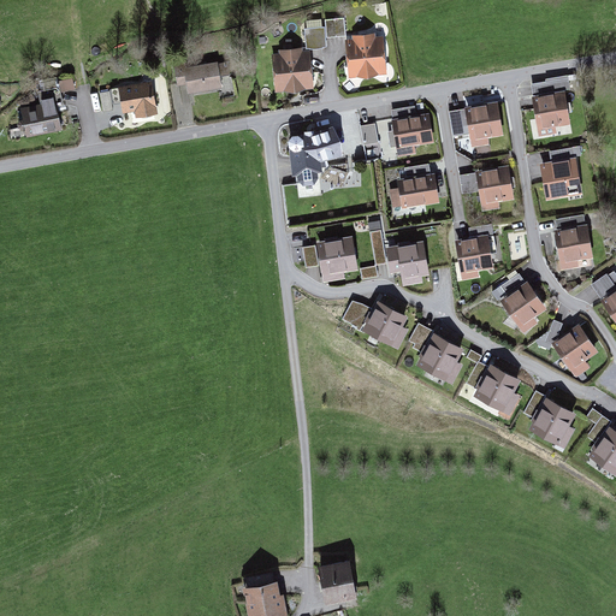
[(326,16),(326,34),(347,33),(345,15),(326,16)]
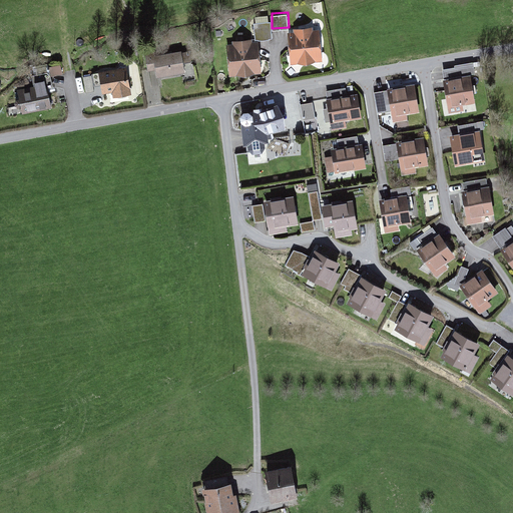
[(257,37),(272,35),(270,22),(255,24),(257,37)]
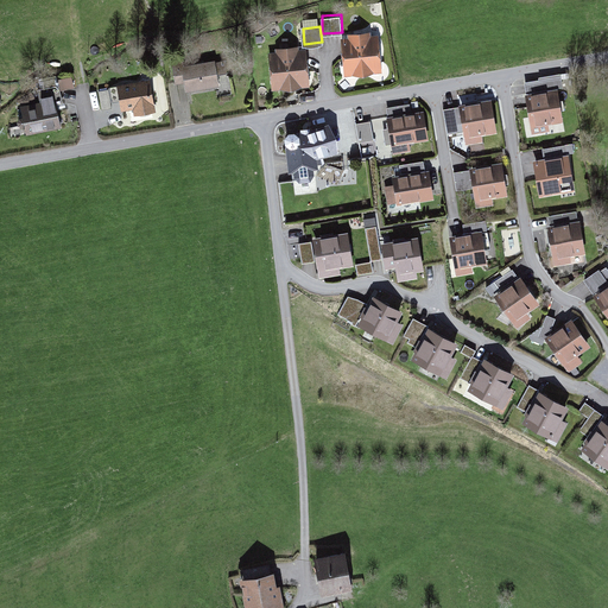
[(344,38),(346,69),(384,68),(382,37),(344,38)]
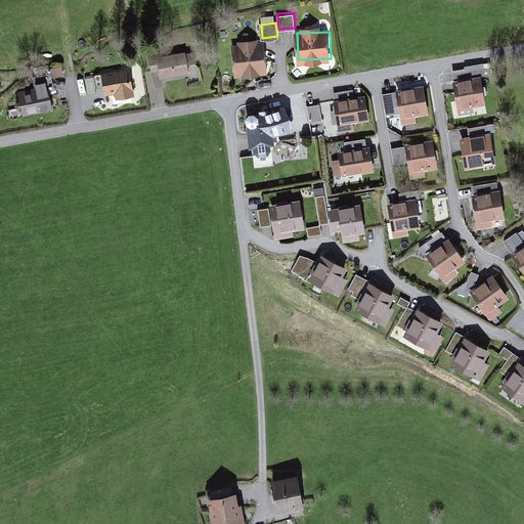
[(233,45),(234,72),(267,71),(266,44),(233,45)]
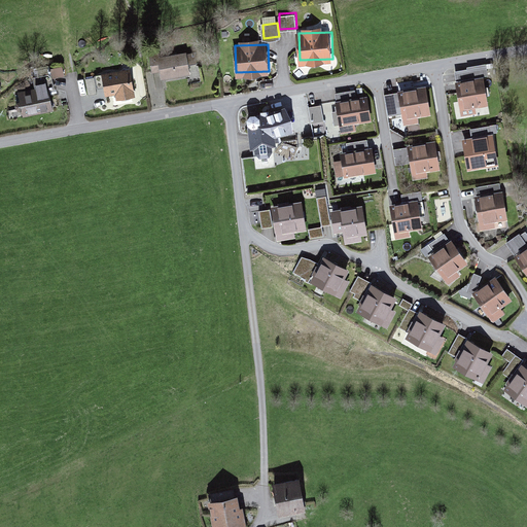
[(159,53),(160,79),(192,78),(191,51),(159,53)]
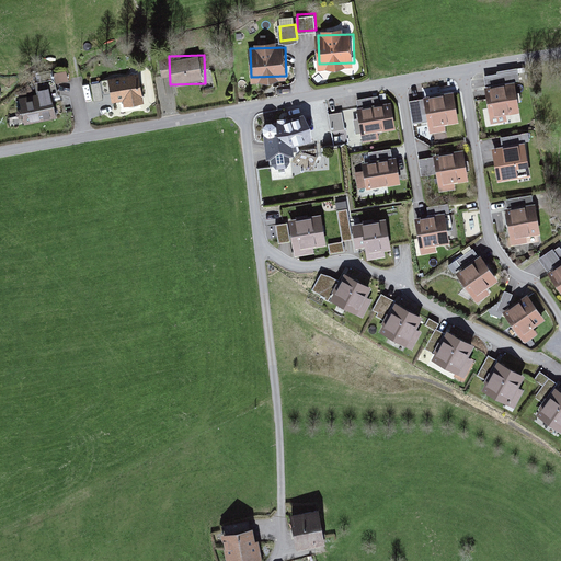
[(67,68),(55,71),(56,79),(68,77),(67,68)]
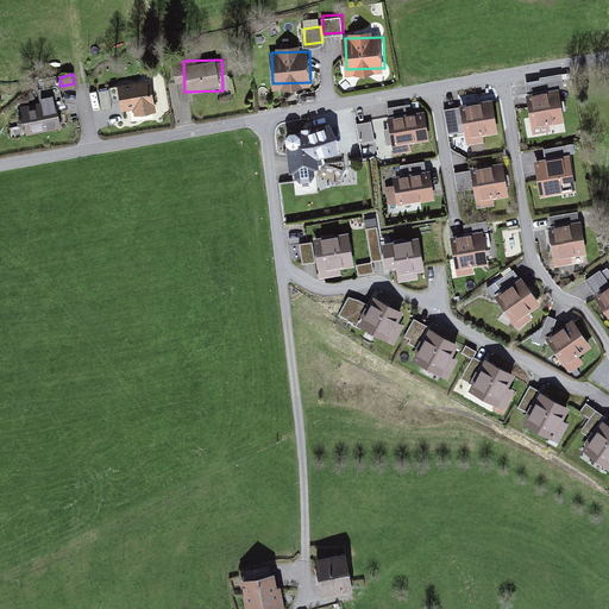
[(104,83),(110,113),(146,106),(140,75),(104,83)]
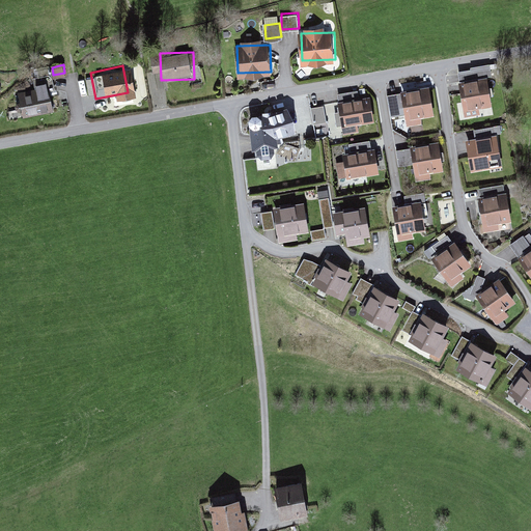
[(465,115),(492,111),(487,81),(460,85),(465,115)]
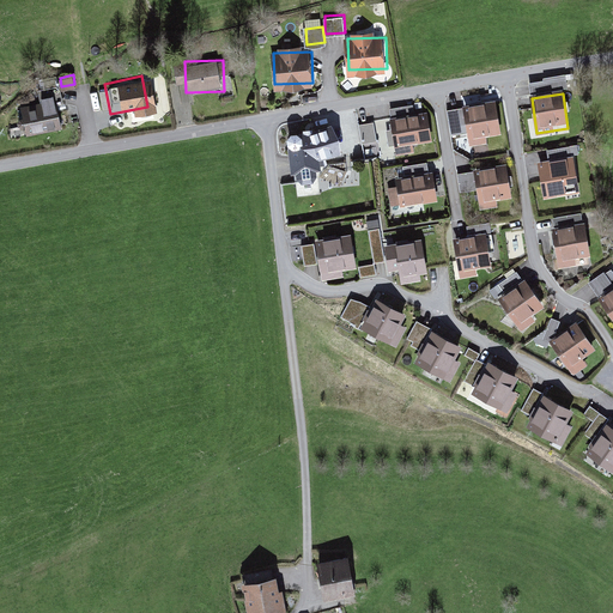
[(22,103),(28,133),(65,126),(60,96),(22,103)]
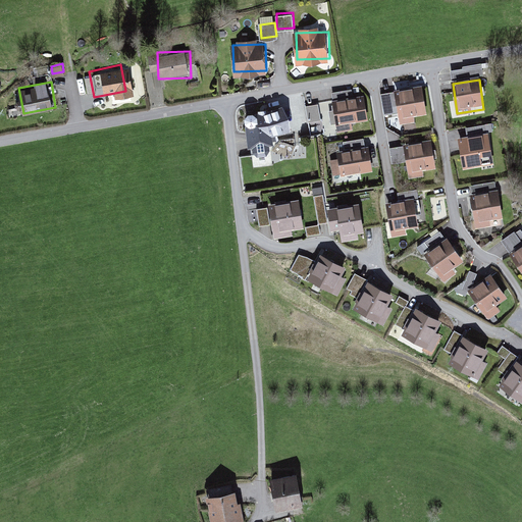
[(400,122),(426,118),(421,89),(396,93),(400,122)]
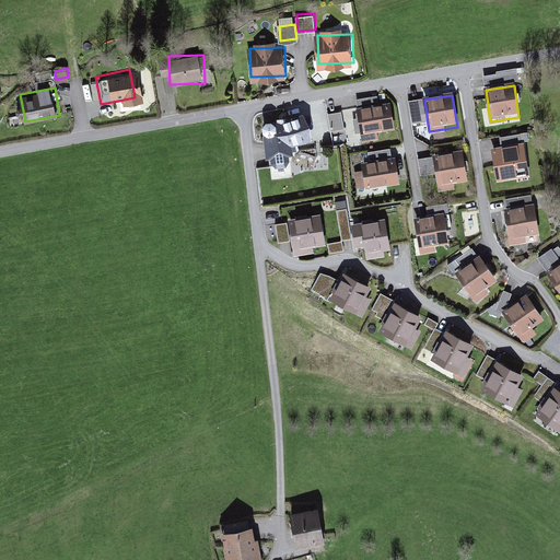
[(360,112),(364,140),(395,135),(391,106),(360,112)]
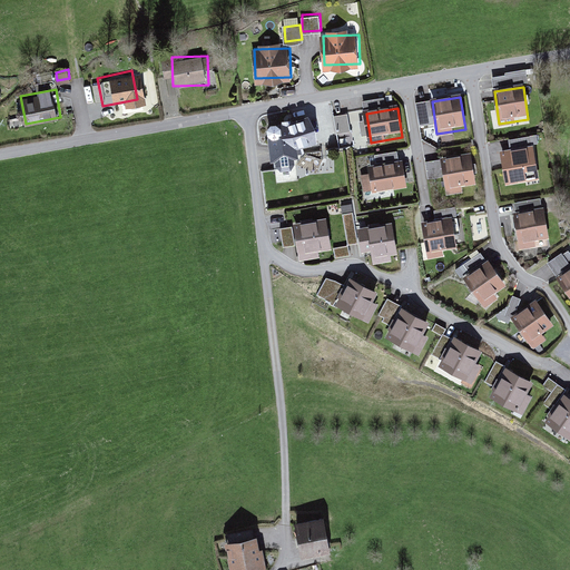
[(340,143),(353,140),(346,110),(334,112),(340,143)]
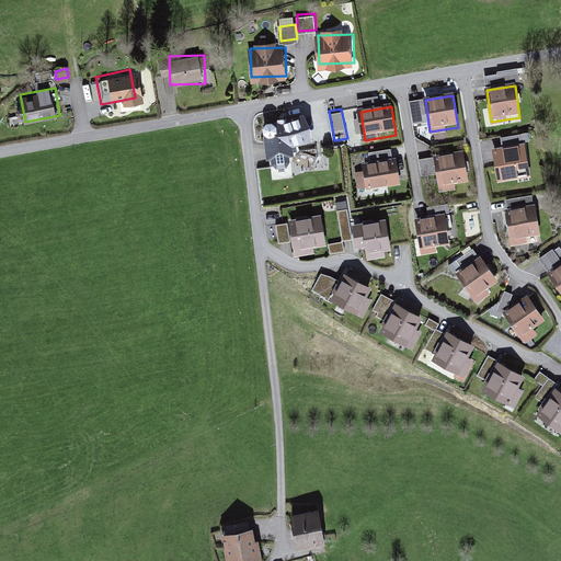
[(304,118),(265,130),(267,160),(293,157),(293,149),(310,144),(304,118)]
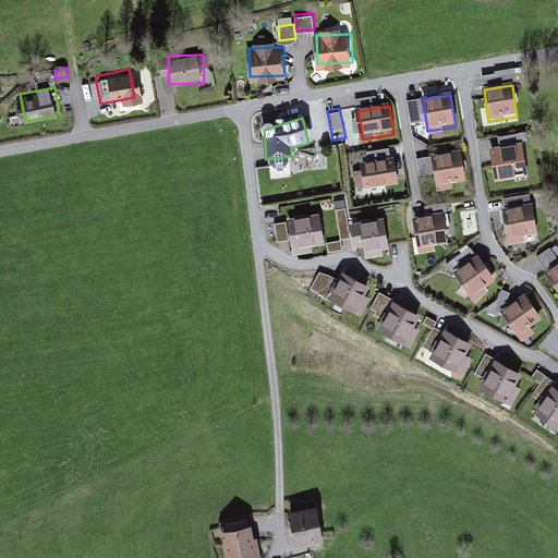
[(520,132),(498,133),(499,141),(520,140),(520,132)]
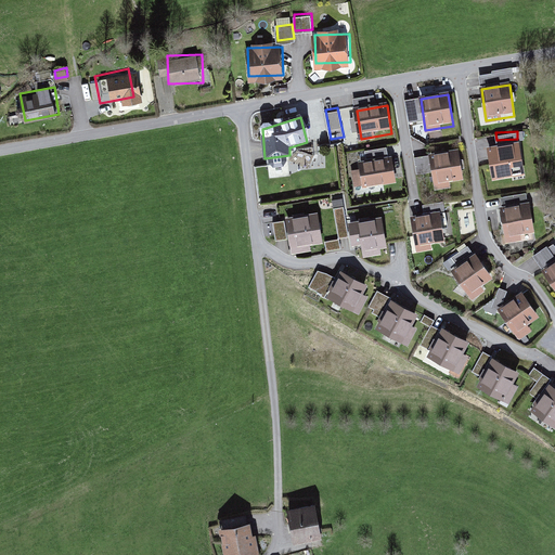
[(494,176),(524,175),(521,143),(493,144),(494,176)]
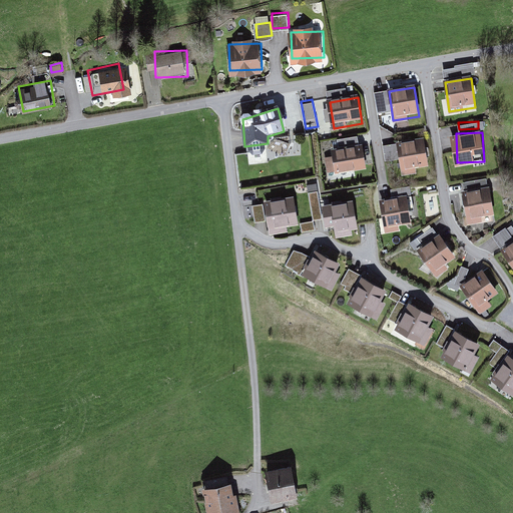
[(403,172),(429,168),(425,139),(399,143),(403,172)]
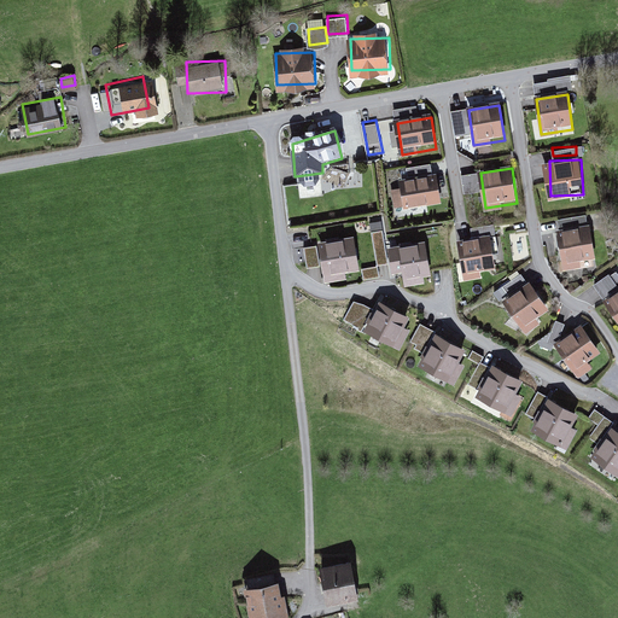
[(398,179),(403,210),(438,204),(433,173),(398,179)]
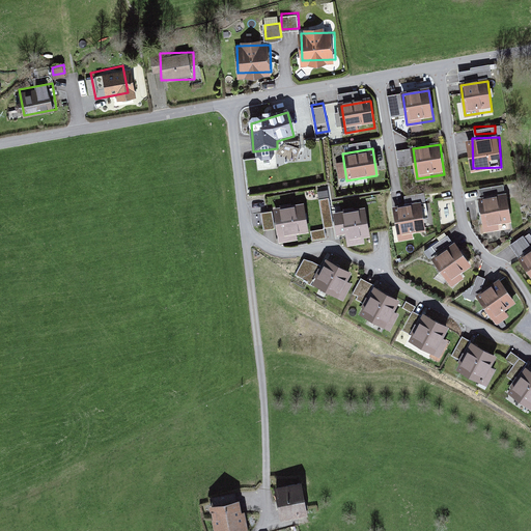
[(323,224),(332,223),(329,189),(320,189),(323,224)]
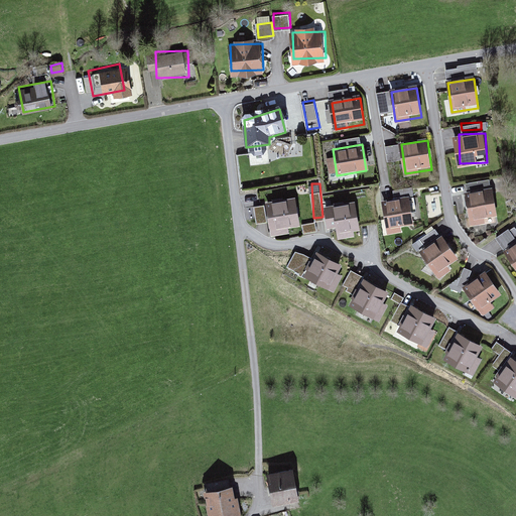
[(471,218),(497,217),(496,191),(470,192),(471,218)]
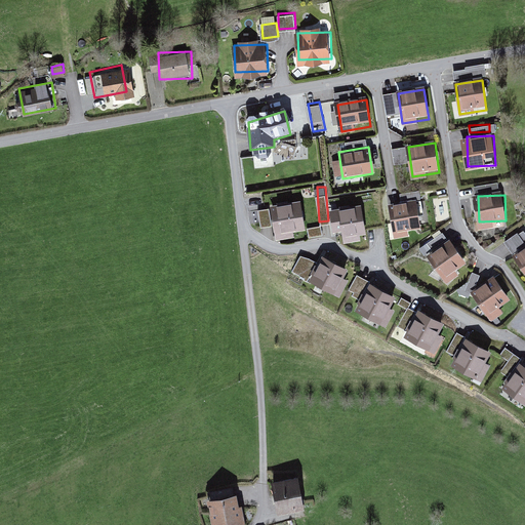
[(427,225),(425,202),(399,204),(401,227),(427,225)]
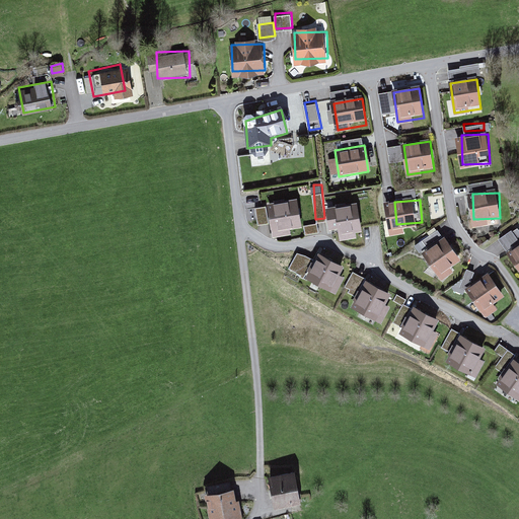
[(299,225),(295,201),(269,206),(273,229),(299,225)]
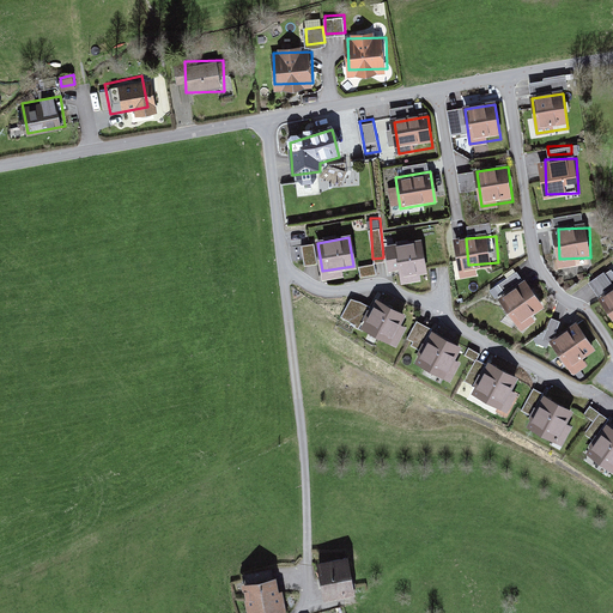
[(424,271),(419,242),(387,248),(390,268),(400,266),(402,274),(424,271)]
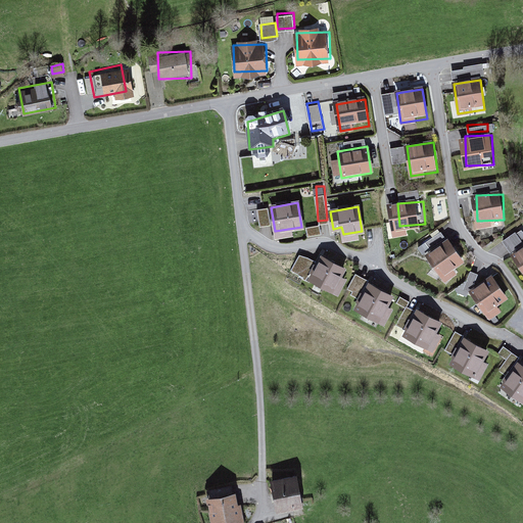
[(320,224),(307,226),(308,232),(321,231),(320,224)]
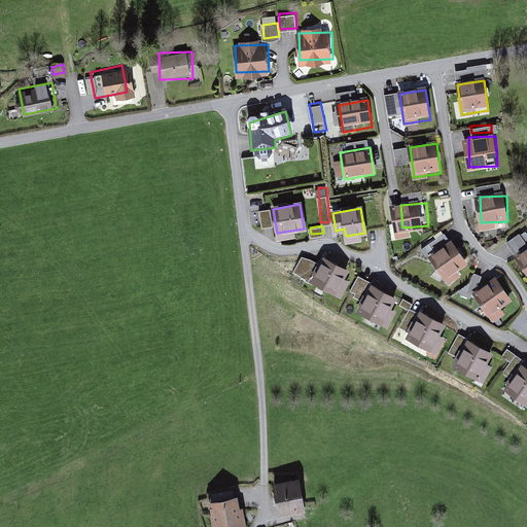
[(526,265),(526,226),(510,239),(526,265)]
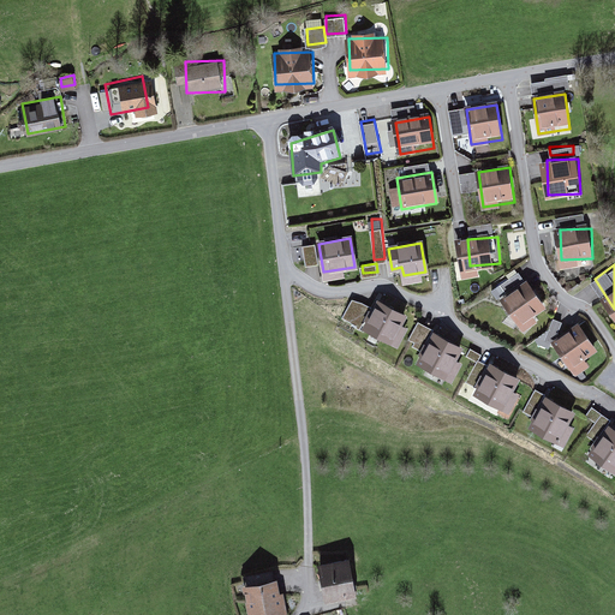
[(493,288),(499,297),(523,278),(517,270),(493,288)]
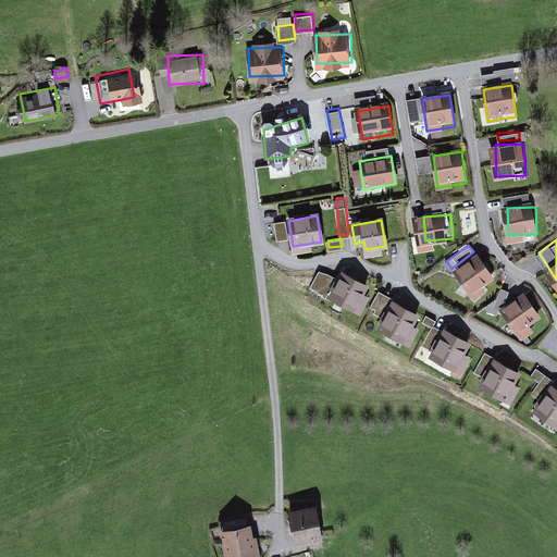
[(473,293),(493,279),(478,257),(457,271),(473,293)]
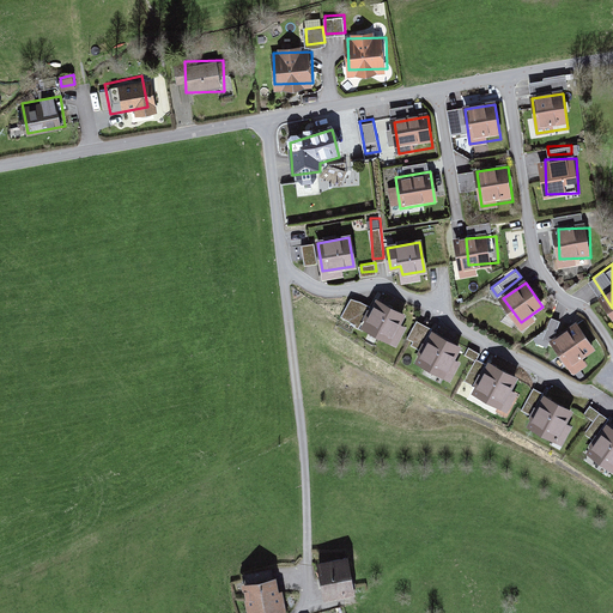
[(351,296),(343,315),(360,323),(369,304),(351,296)]
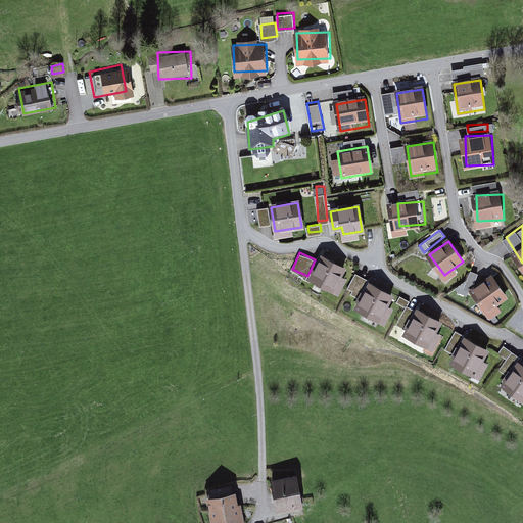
[(343,269),(322,257),(311,279),(332,290),(343,269)]
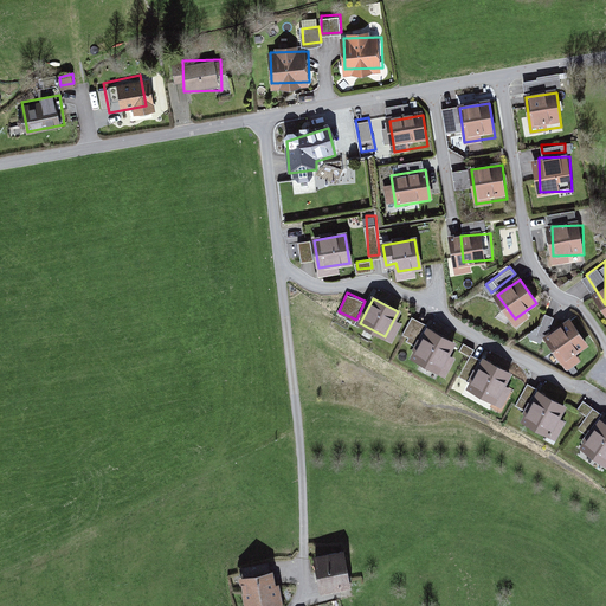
[(563,360),(586,345),(571,320),(548,334),(563,360)]
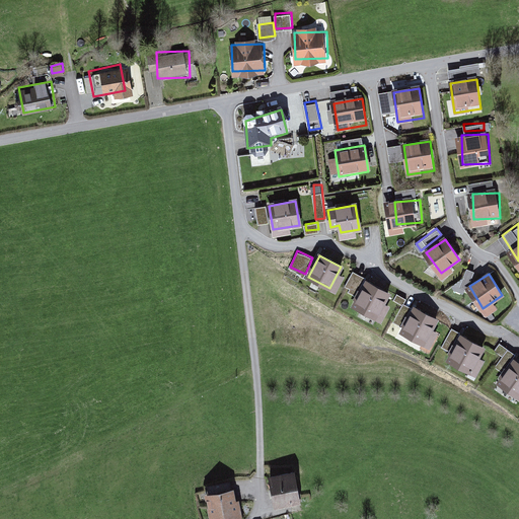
[(388,294),(367,283),(354,306),(375,317),(388,294)]
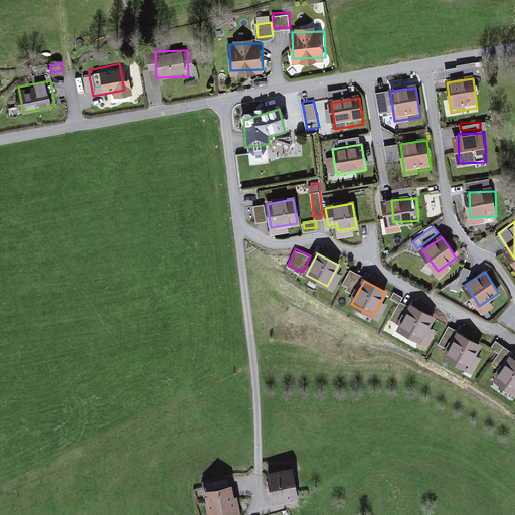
[(433,318),(411,306),(398,329),(419,341),(433,318)]
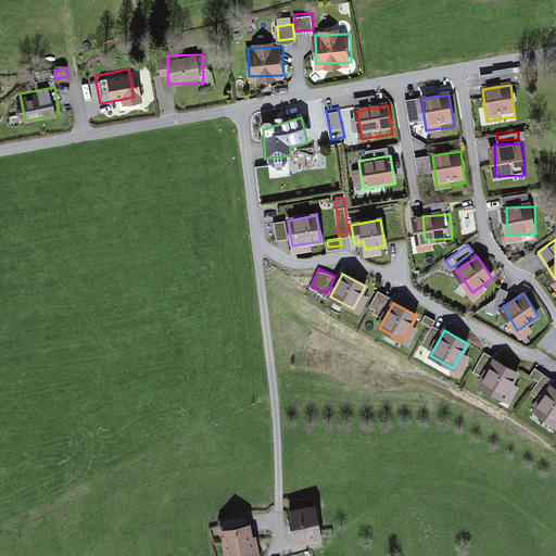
[(517,373),(494,361),(480,386),(503,399),(517,373)]
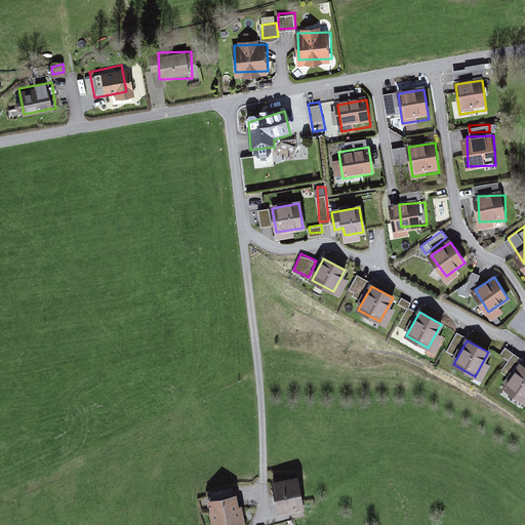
[(524,400),(524,368),(520,365),(505,388),(524,402),(524,400)]
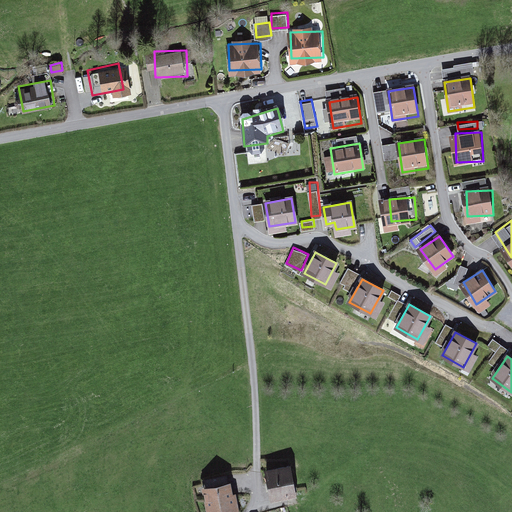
[(267,471),(272,496),(294,492),(289,466),(267,471)]
